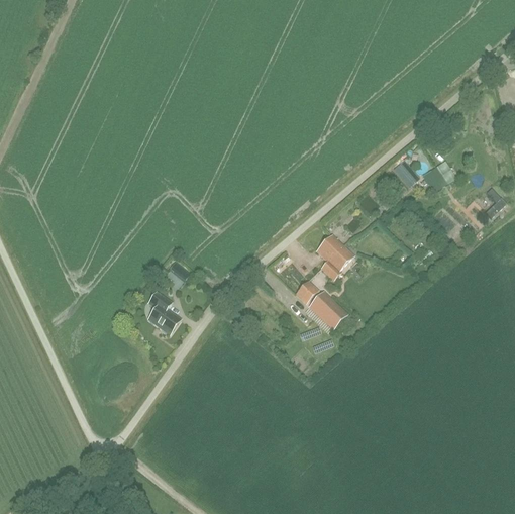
[(396,165),(391,169),(407,188),(411,184),(418,178),(405,163),(403,160),(396,165)]
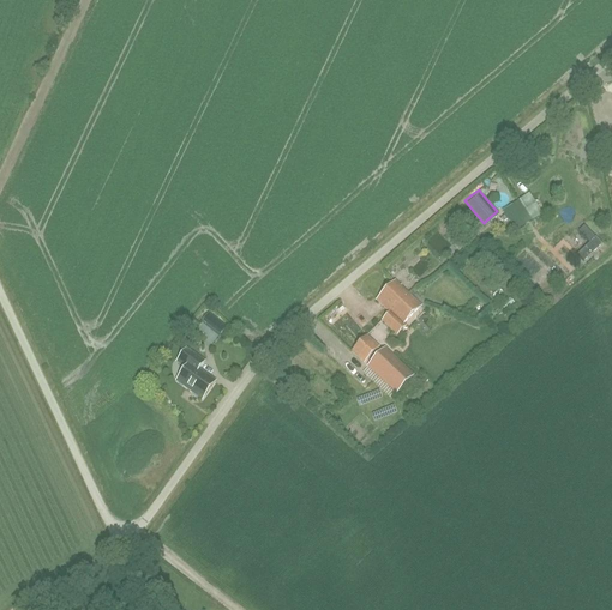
[(516,198),(501,207),(505,216),(520,206),(521,206),(516,198)]
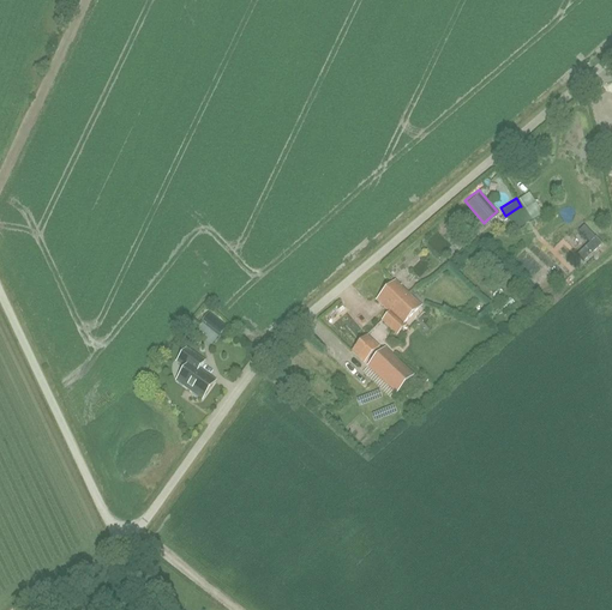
[(520,206),(523,211),(525,211),(529,218),(540,211),(535,203),(533,198),(521,206),(520,206)]
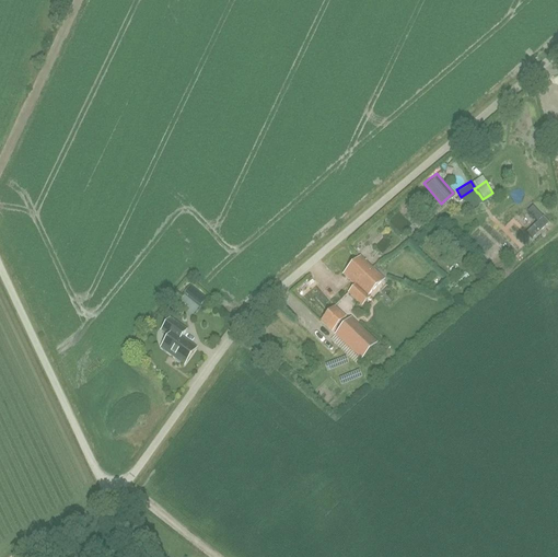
[(531,236),(547,221),(542,215),(541,215),(531,204),(525,209),(536,220),(524,231),(531,236)]
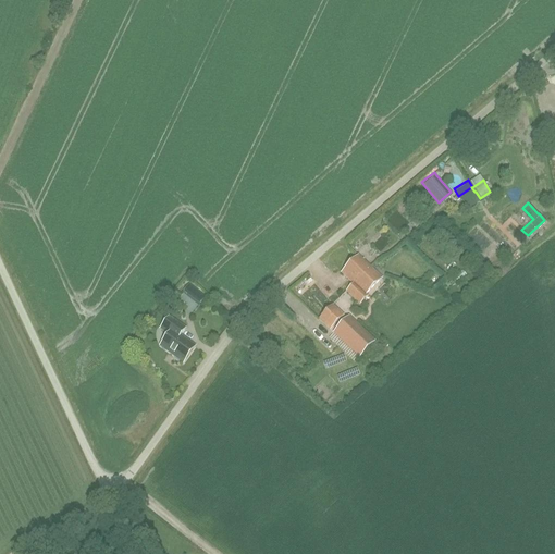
[(472,232),(466,237),(480,250),(485,245),(472,232)]
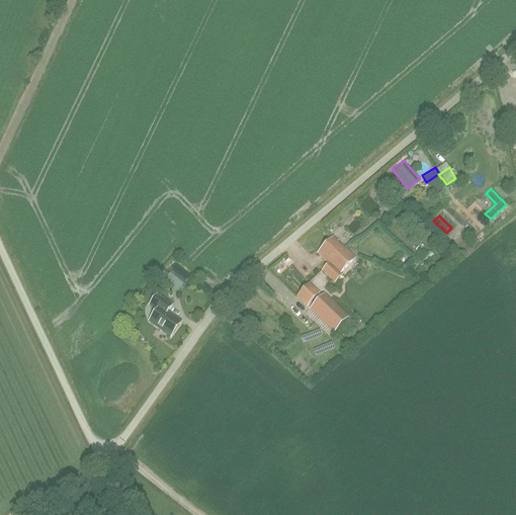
[(340,272),(339,271),(353,256),(331,236),(316,252),(327,262),(321,269),(333,280),(340,272)]
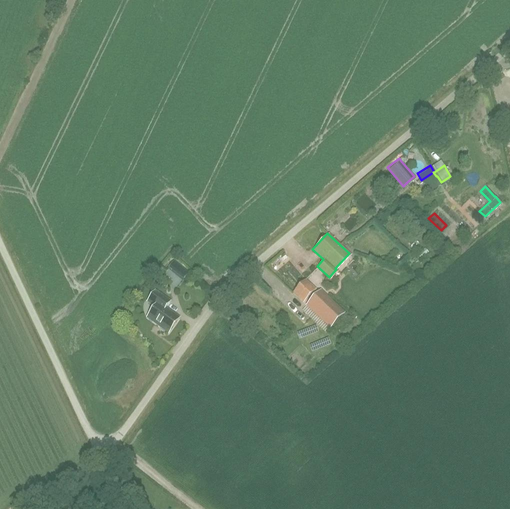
[(415,250),(421,244),(417,239),(411,245),(415,250)]
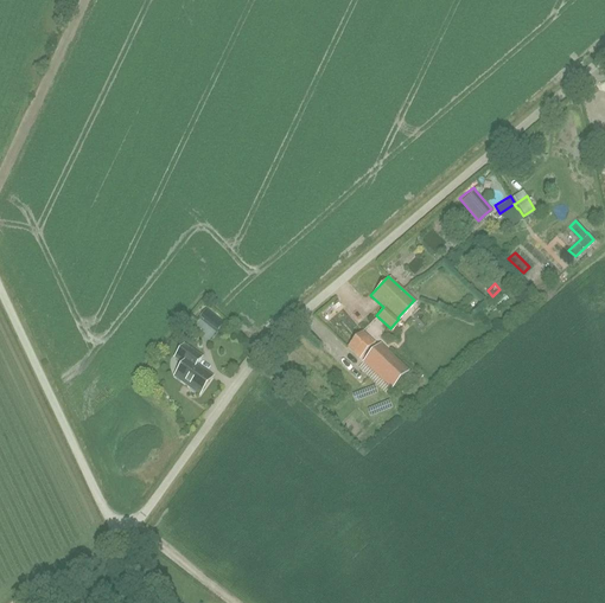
[(503,292),(490,307),(496,312),(509,296),(503,292)]
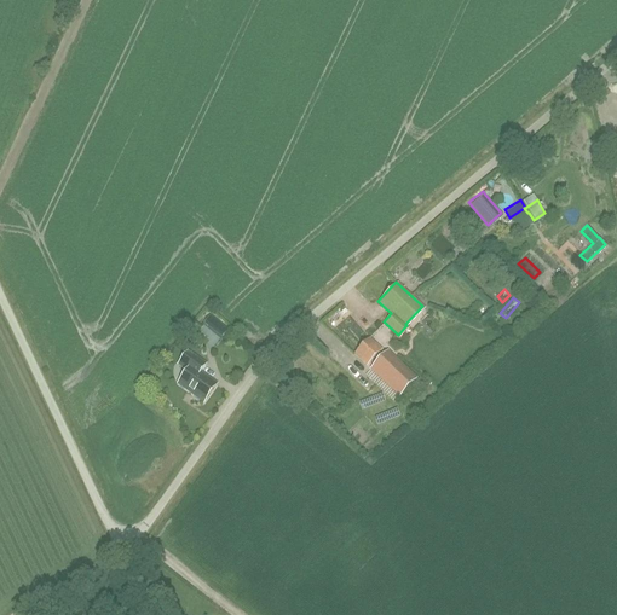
[(214,332),(223,321),(217,318),(215,319),(208,313),(201,321),(214,332)]
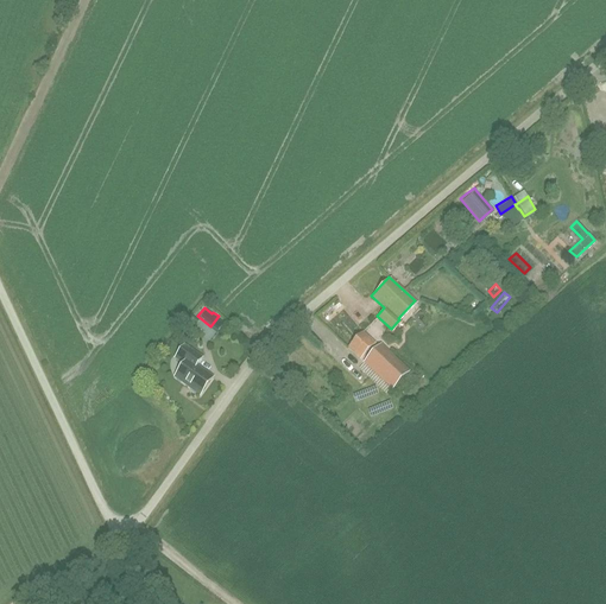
[(359,356),(373,342),(360,330),(347,345),(359,356)]
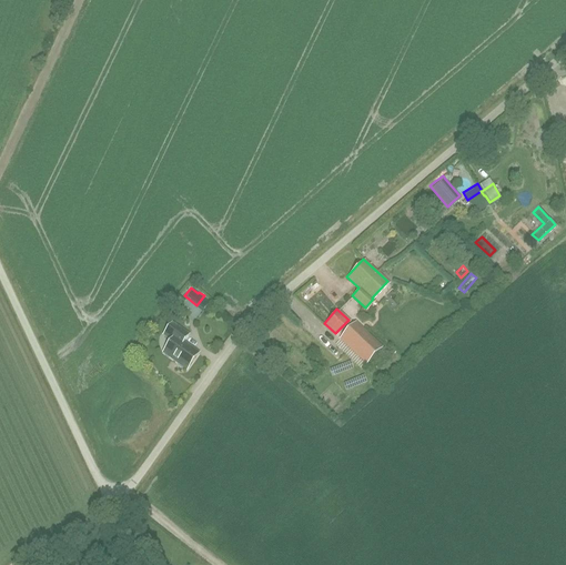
[(188,333),(171,321),(154,345),(185,367),(198,352),(182,341),(188,333)]
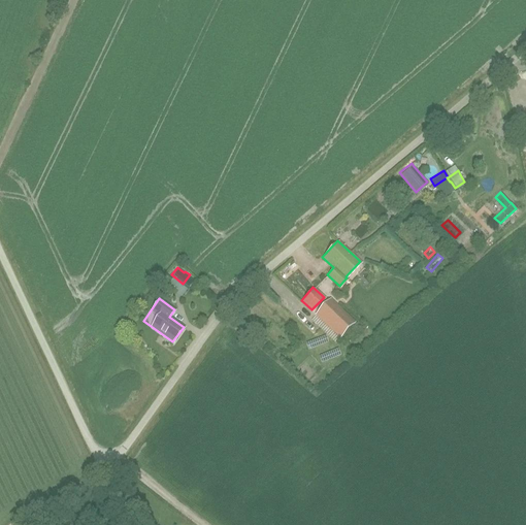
[(329,298),(315,314),(339,336),(353,321),(329,298)]
